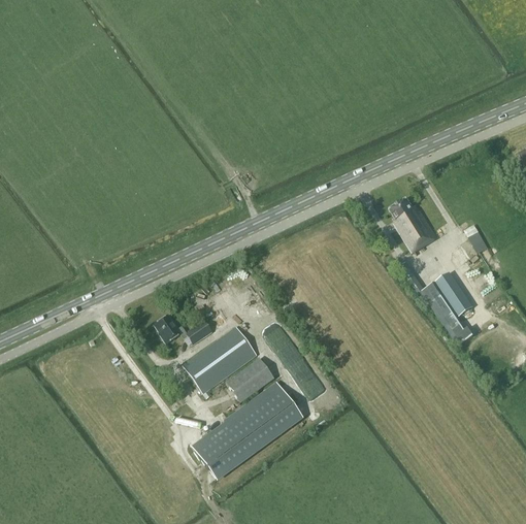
[(414,205),(408,196),(391,207),(398,219),(395,221),(414,252),(438,236),(418,203),(414,205)]
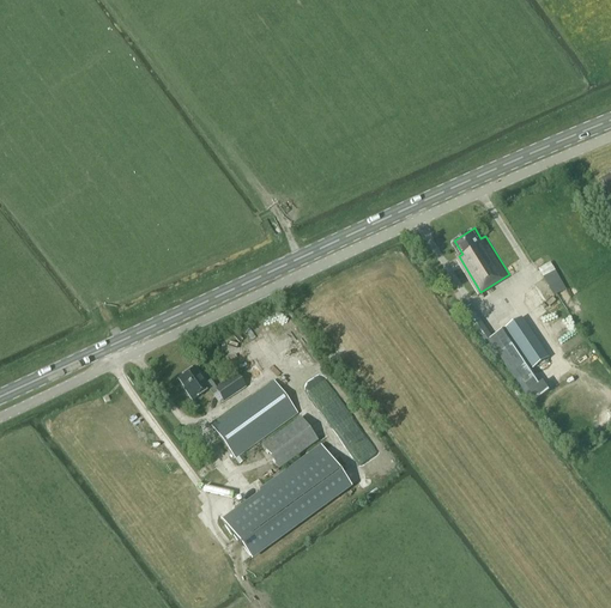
[(539,265),(555,291),(568,284),(552,256),(539,265)]
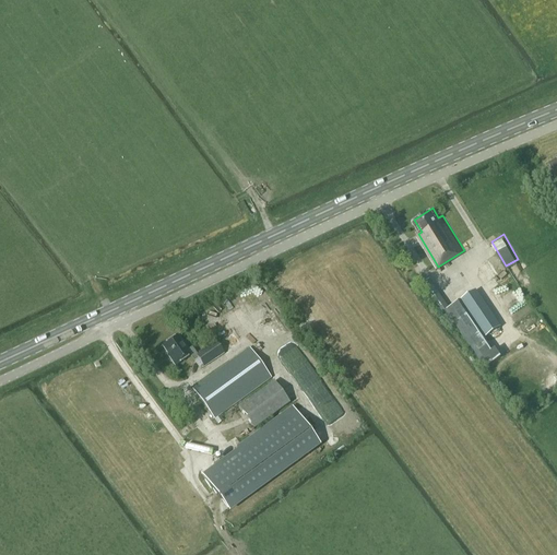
[(512,263),(521,276),(528,272),(518,259),(512,263)]
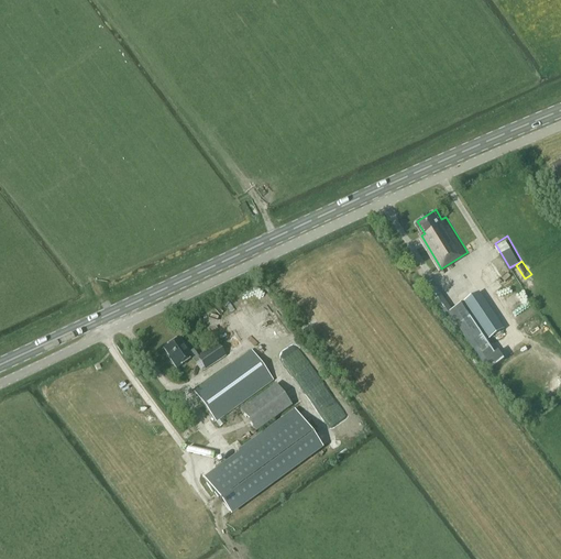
[(512,274),(501,284),(505,289),(516,278),(512,274)]
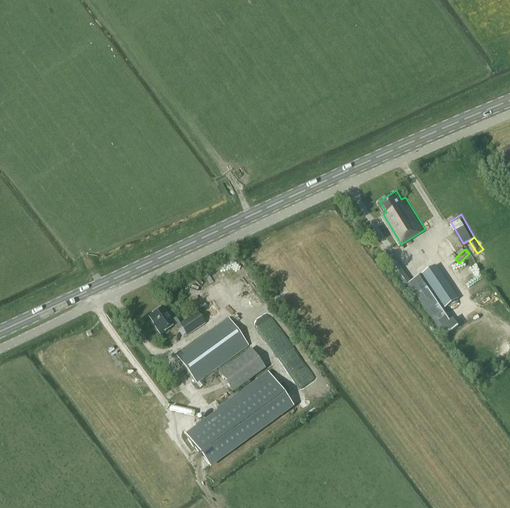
[(389,258),(397,270),(396,270),(405,283),(415,297),(420,294),(440,325),(454,316),(446,304),(460,295),(438,262),(424,271),(424,270),(411,279),(411,276),(395,253),(389,258)]
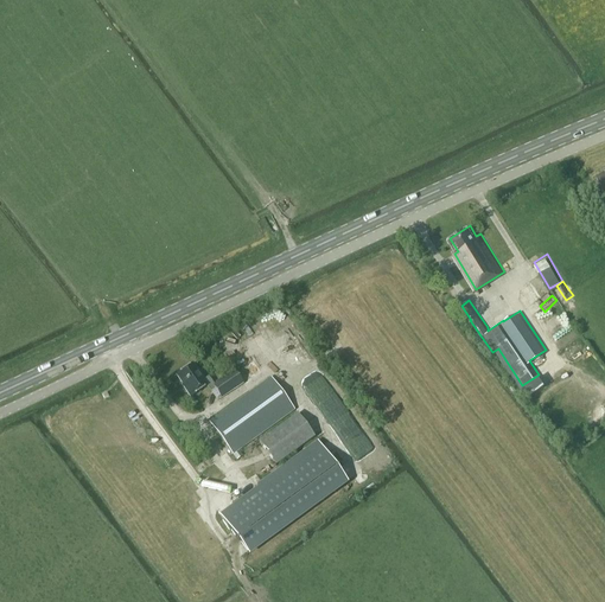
[(204,376),(193,360),(178,372),(186,384),(185,385),(191,394),(208,382),(212,388),(216,384),(214,380),(215,380),(210,372),(204,376)]
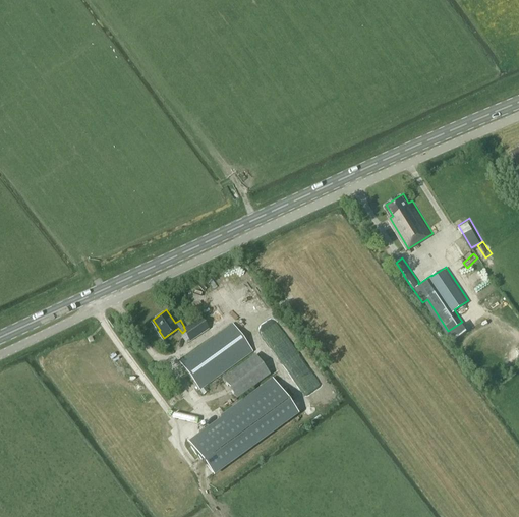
[(183,327),(185,330),(191,338),(210,326),(202,314),(184,327),(183,327)]
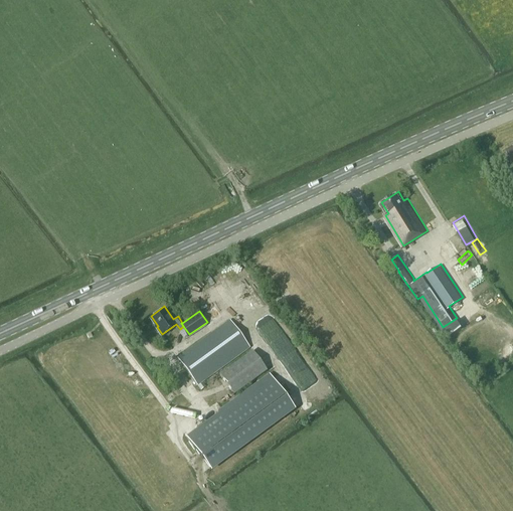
[(199,381),(250,344),(231,317),(179,355),(199,381)]
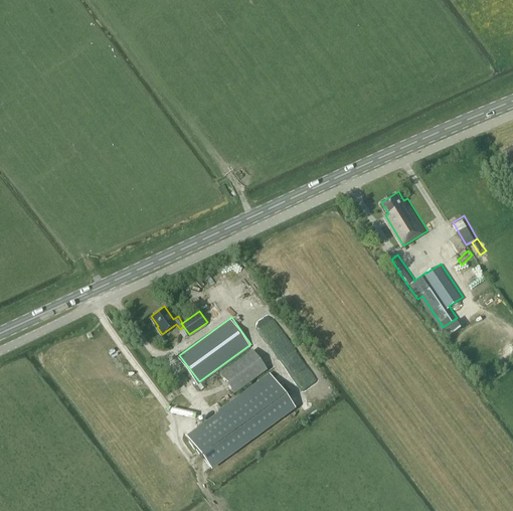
[(457,318),(443,327),(449,335),(463,325),(458,318),(457,318)]
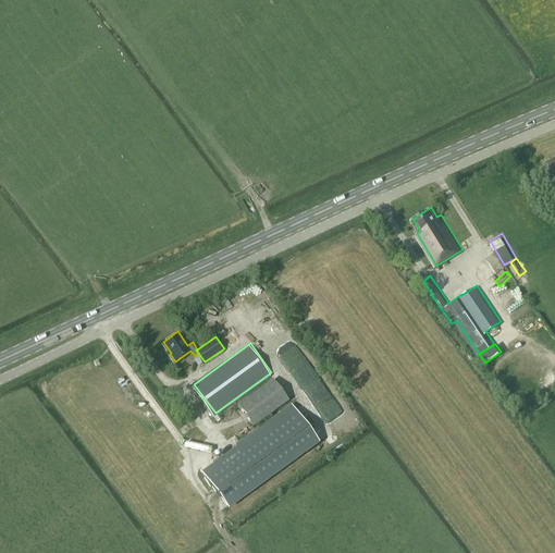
[(256,422),(290,397),(274,377),(239,402),(256,422)]
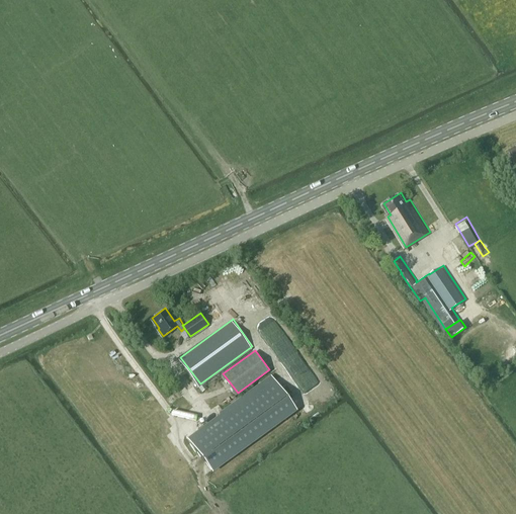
[(273,374),(189,435),(213,468),(297,407),(273,374)]
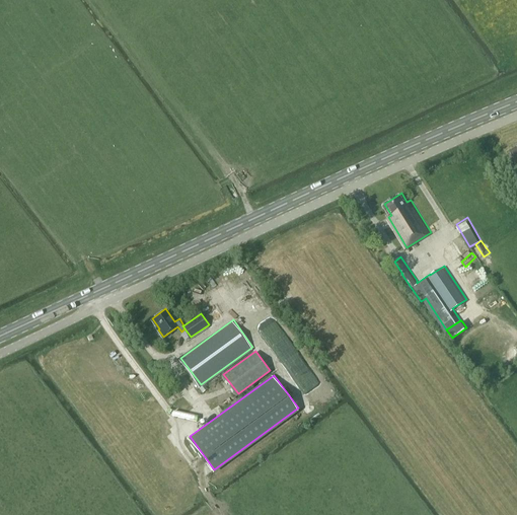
All buildings are outlined.
